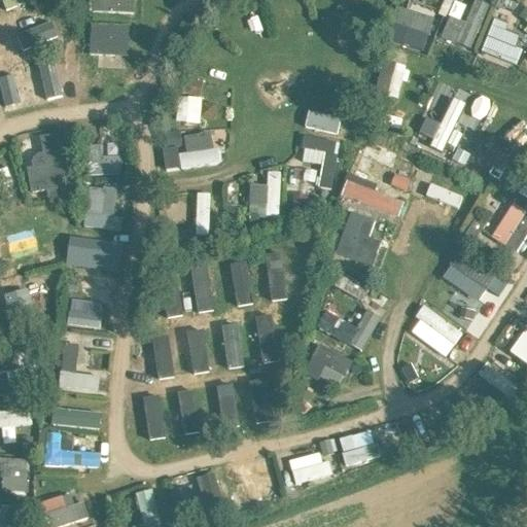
[(441,40),(472,49),(486,4),(473,0),(466,22),(448,16),(441,40)]
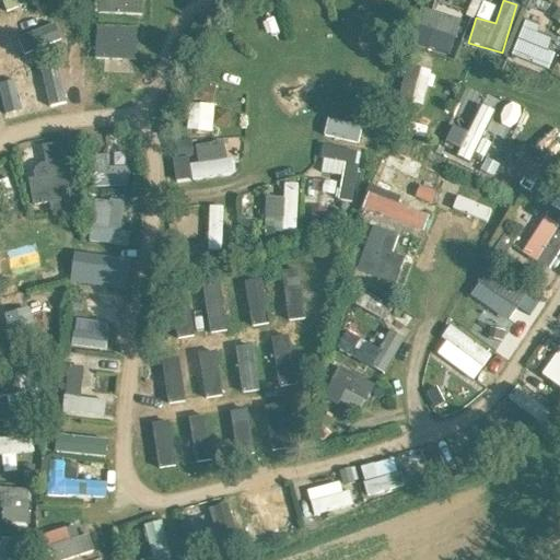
[(546,50),(551,38),(537,33),(539,26),(524,20),(511,56),(548,70),(555,53),(546,50)]
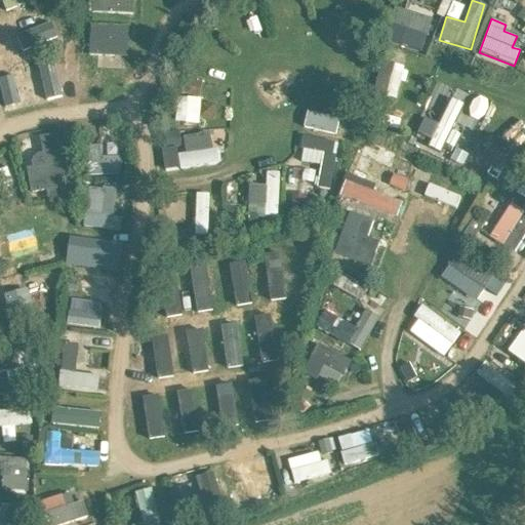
[(96,21),(93,40),(122,45),(125,26),(96,21)]
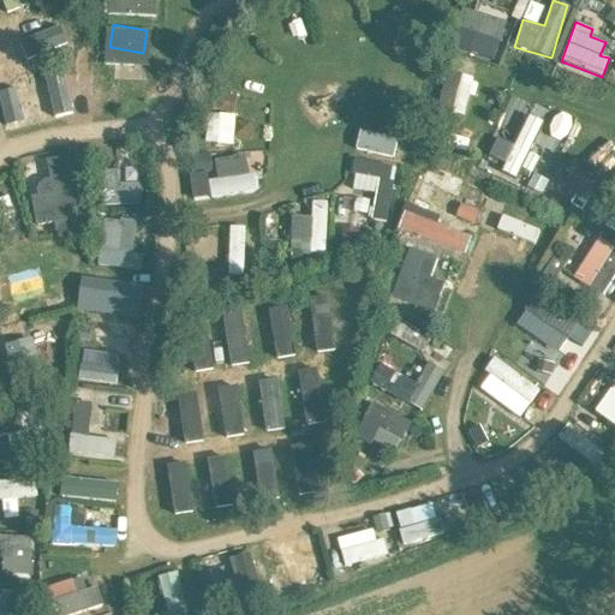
[(452,73),(443,111),(467,117),(476,78),(452,73)]
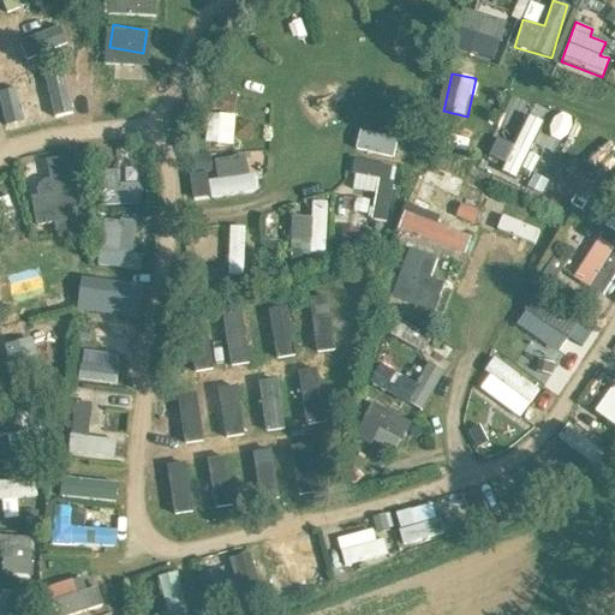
[(43,83),(1,85),(1,103),(30,101),(30,108),(45,108),(43,83)]
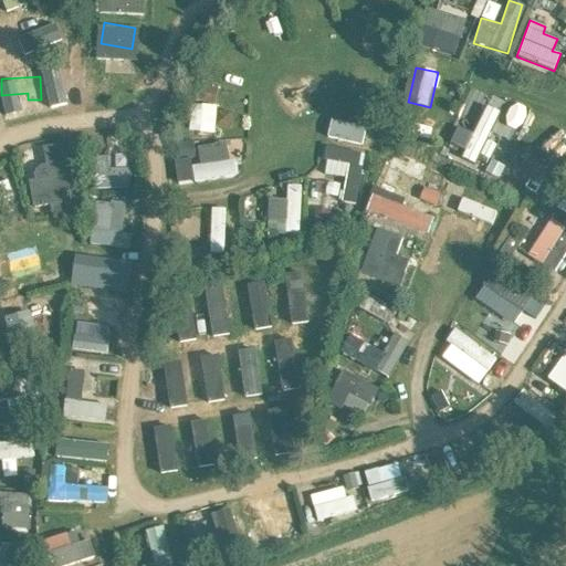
[(41,81),(43,92),(63,90),(62,79),(41,81)]
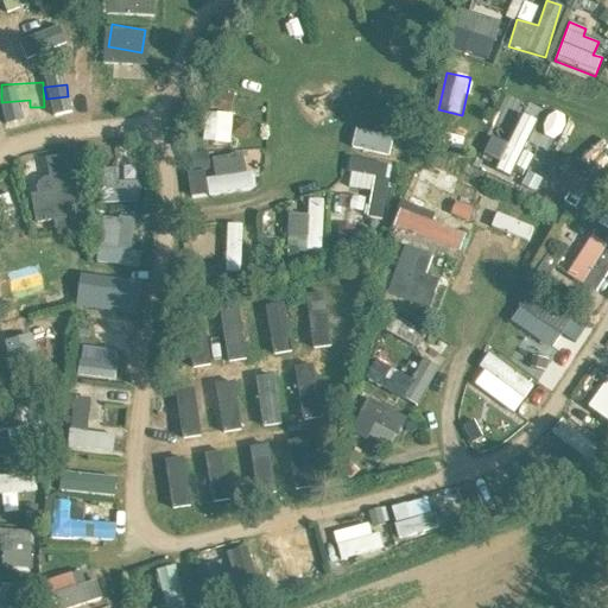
[(215,92),(210,109),(225,112),(228,95),(215,92)]
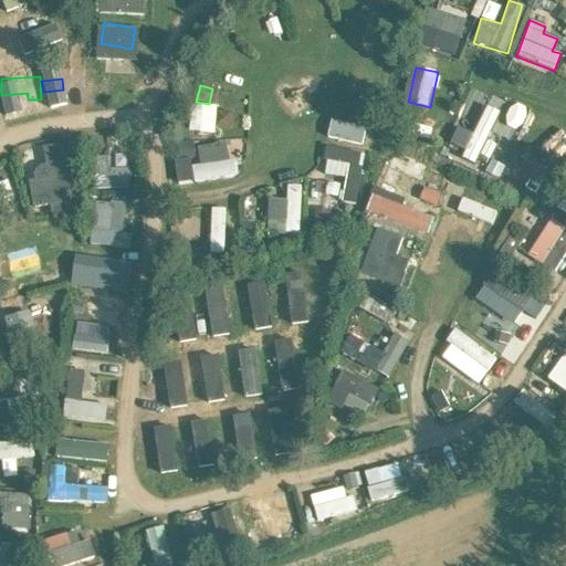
[(402,104),(398,118),(408,121),(411,106),(402,104)]
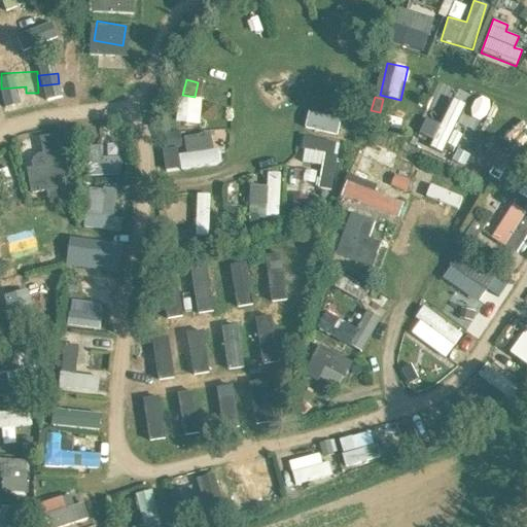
[(186,153),(177,153),(179,169),(218,165),(215,133),(184,136),(186,153)]
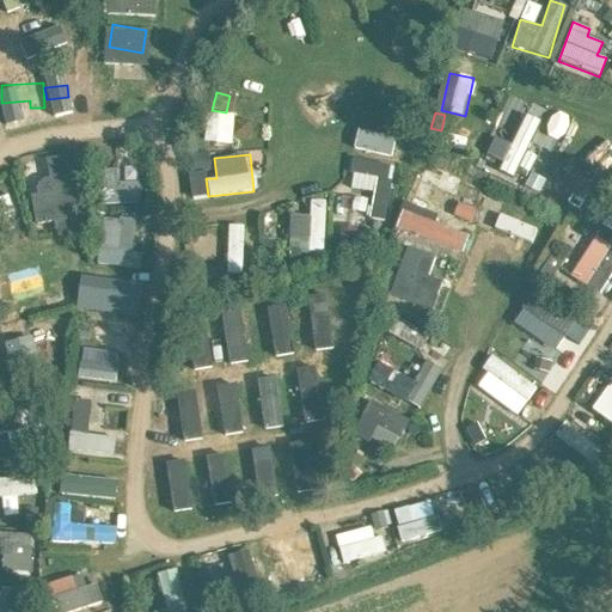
[(213,155),(188,159),(190,175),(215,171),(213,155)]
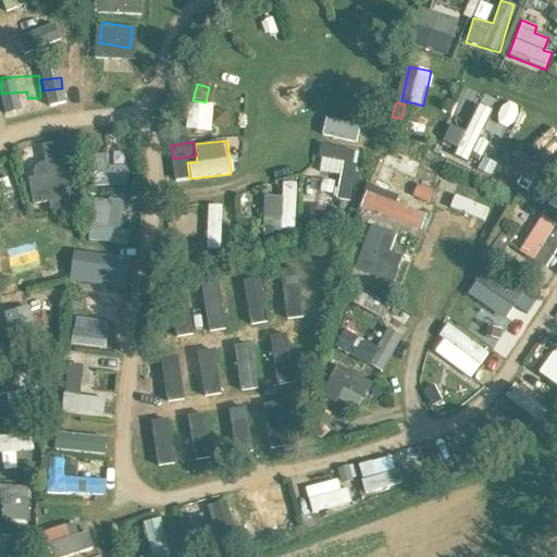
[(42,163),(27,164),(29,210),(66,208),(63,143),(42,143),(42,163)]
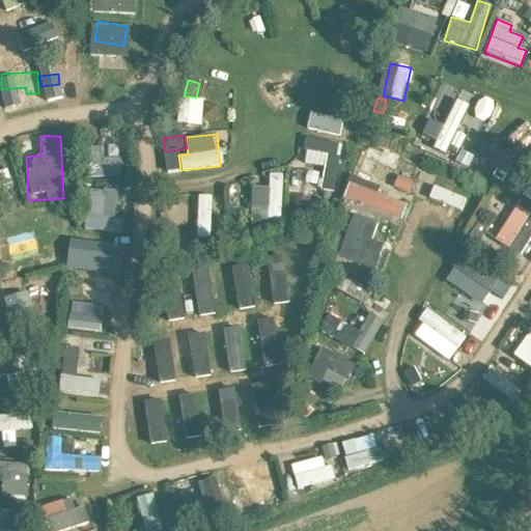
[(333,192),(344,145),(311,137),(300,184),(333,192)]
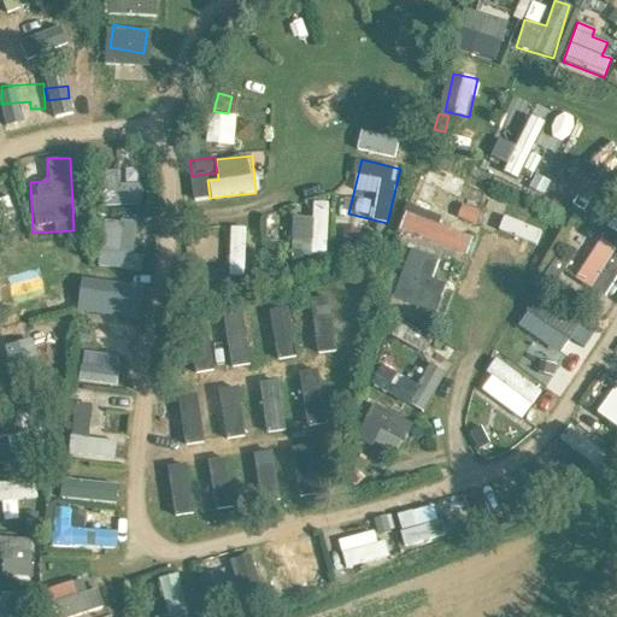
[(573,166),(562,193),(587,204),(599,177),(573,166)]
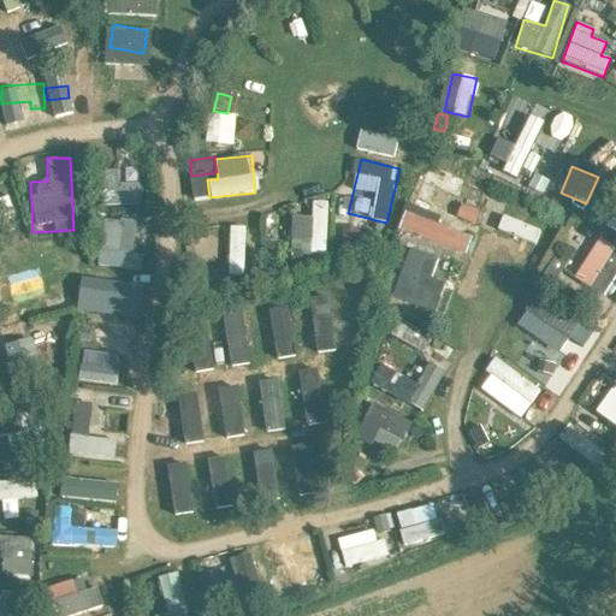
[(99,206),(141,205),(140,182),(120,183),(119,169),(98,170),(99,206)]
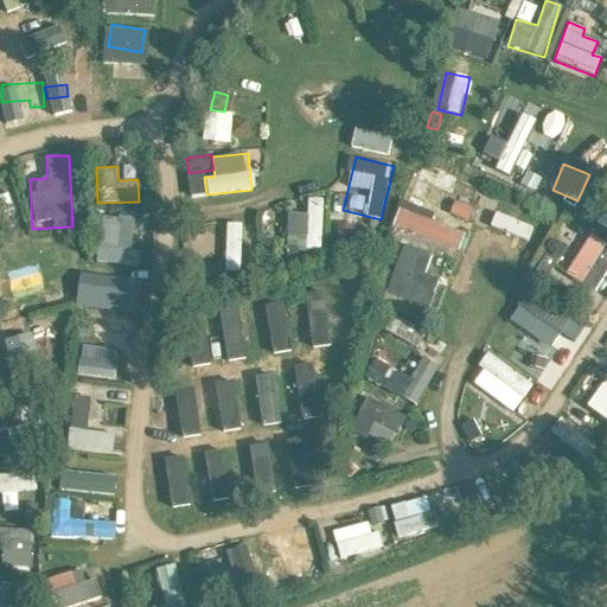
[(515,167),(511,173),(522,177),(524,172),(515,167)]
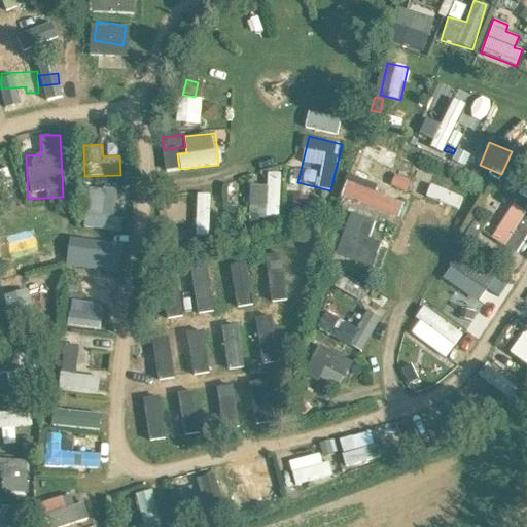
[(457,149),(452,160),(465,166),(470,155),(457,149)]
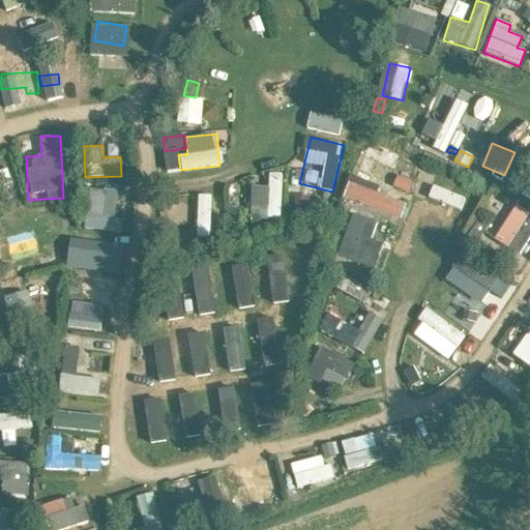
[(474,154),(471,164),(479,167),(483,157),(474,154)]
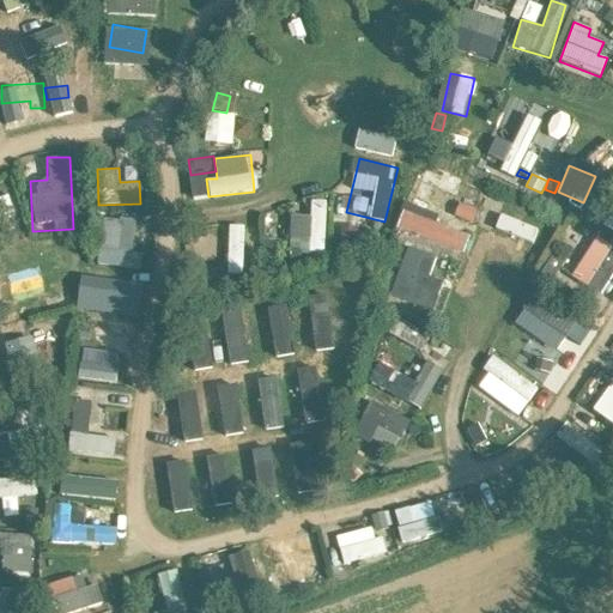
[(326,250),(325,200),(309,200),(310,214),(289,214),(290,252),(326,250)]
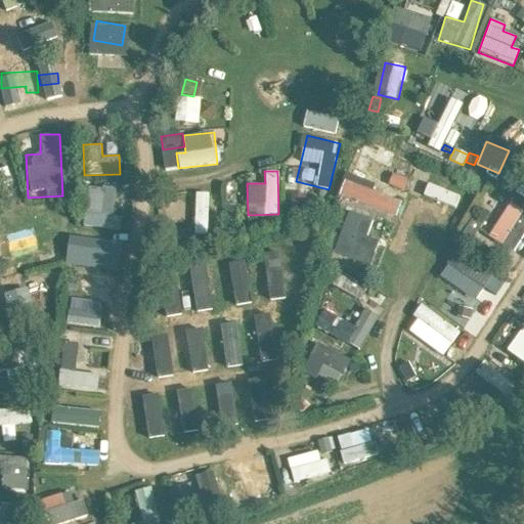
[(394,218),(400,200),(370,189),(374,183),(346,174),(338,198),(394,218)]
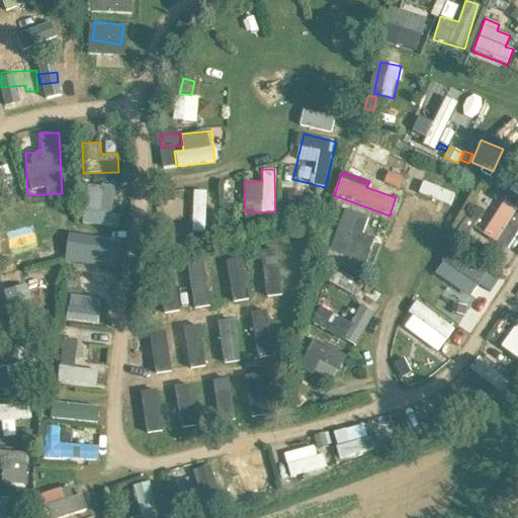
[(387,173),(383,183),(400,189),(404,178),(387,173)]
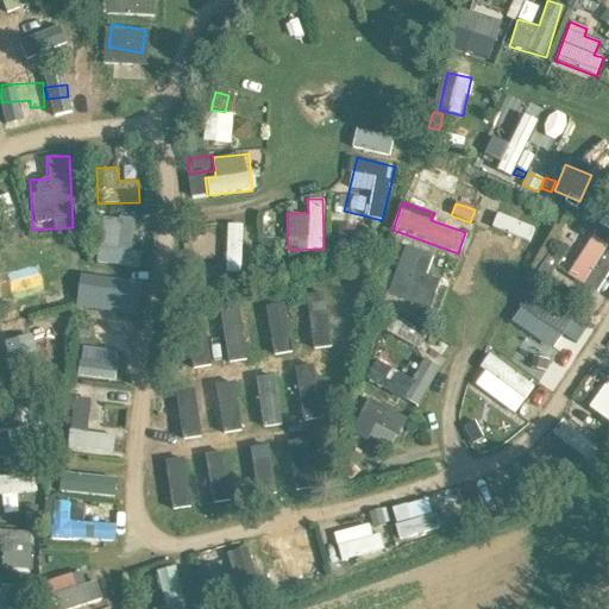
[(99,263),(135,264),(136,218),(100,217),(99,263)]
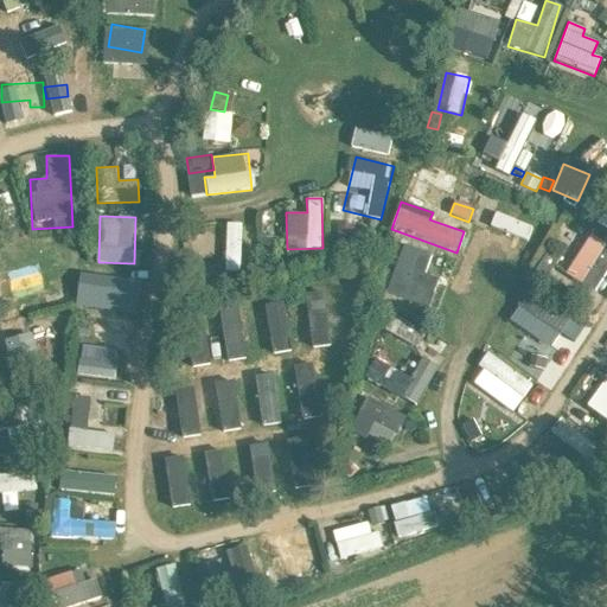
[(241,224),(227,224),(225,272),(240,272),(241,224)]
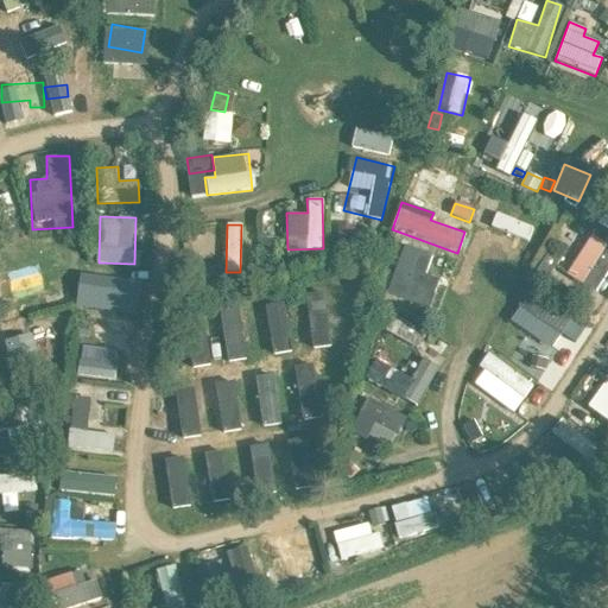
[(337,232),(337,247),(354,248),(354,233),(337,232)]
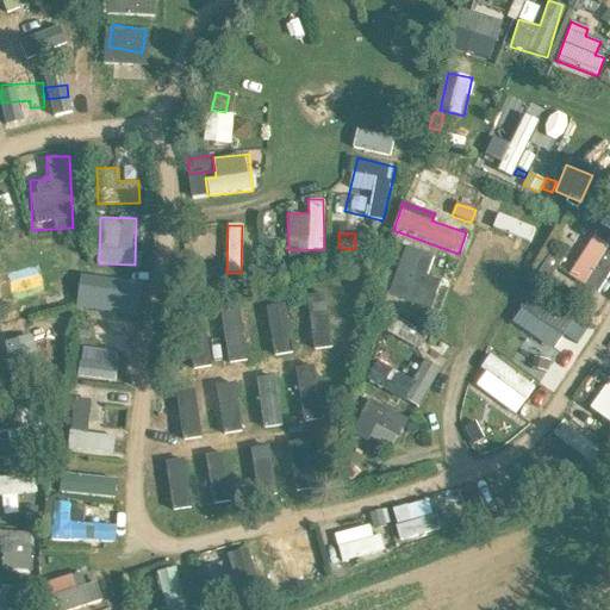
[(597,294),(609,272),(609,244),(592,234),(567,275),(597,294)]
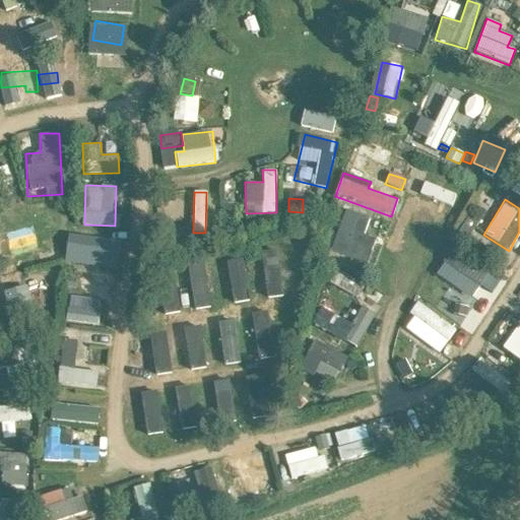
[(223,203),(222,219),(235,219),(236,204),(223,203)]
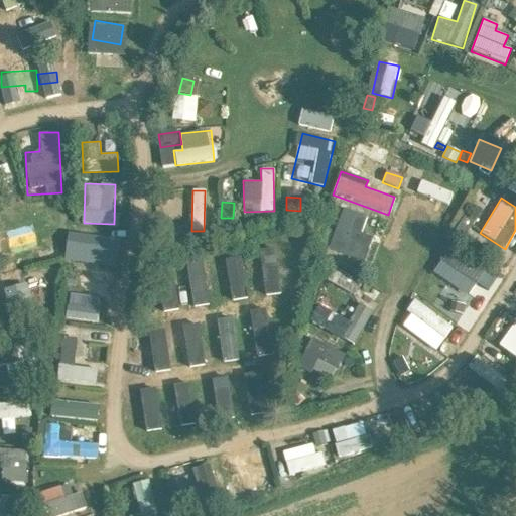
[(467,214),(455,231),(465,238),(477,221),(467,214)]
